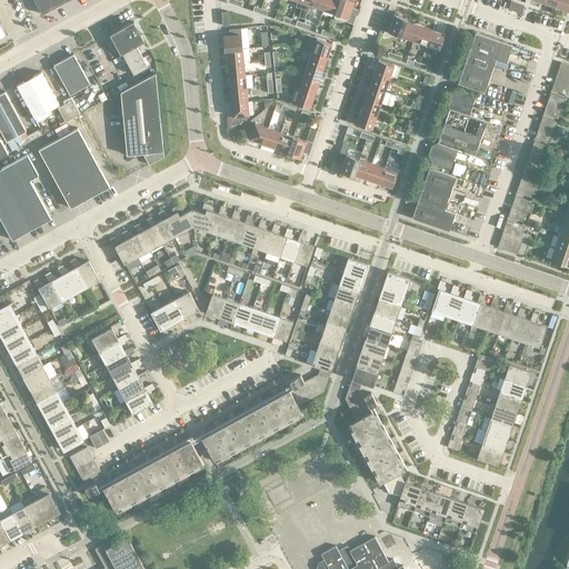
[(33,0),(41,13),(66,0),(33,0)]
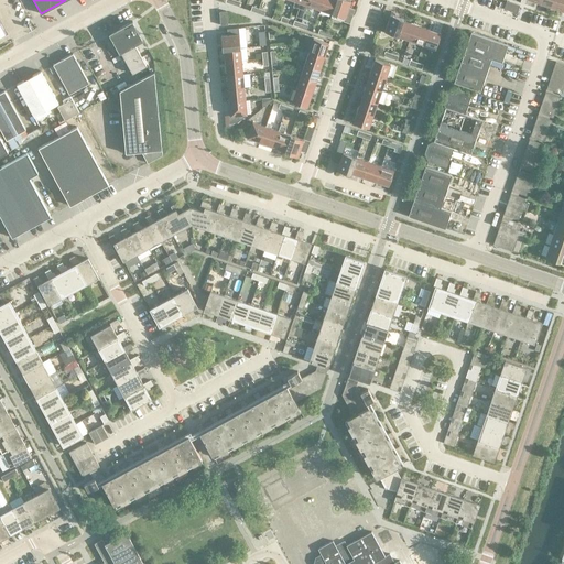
[(322,0),(320,9),(332,13),(336,0),(322,0)]
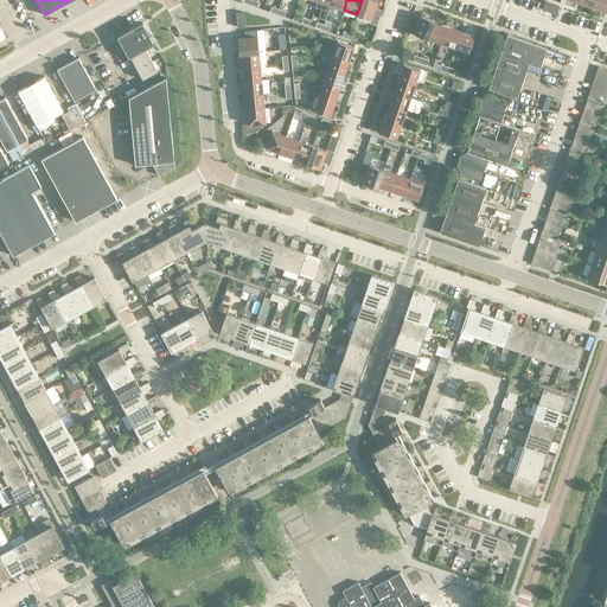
[(376,0),(362,0),(357,14),(356,19),(368,23),(369,21),(369,23),(377,25),(382,11),(375,8),(377,0),(376,0)]
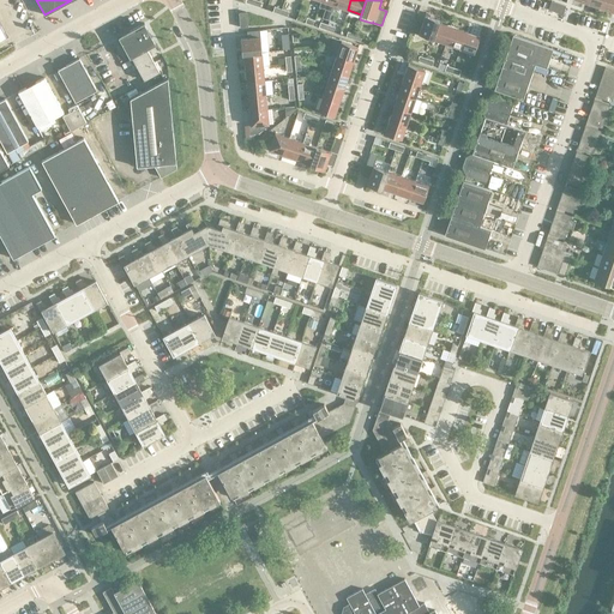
[(613,0),(601,0),(599,7),(612,11),(613,0)]
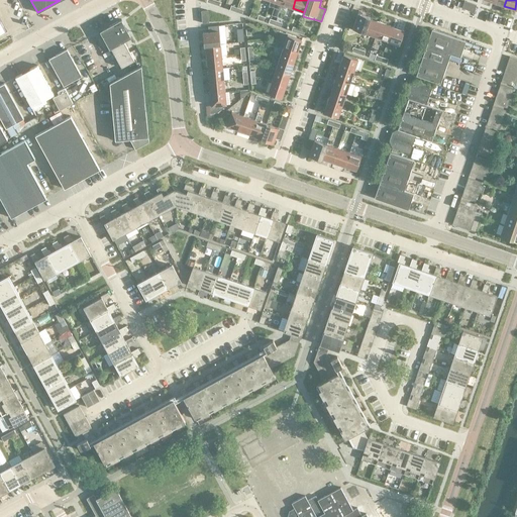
[(461,7),(474,12),(476,5),(463,1),(461,7)]
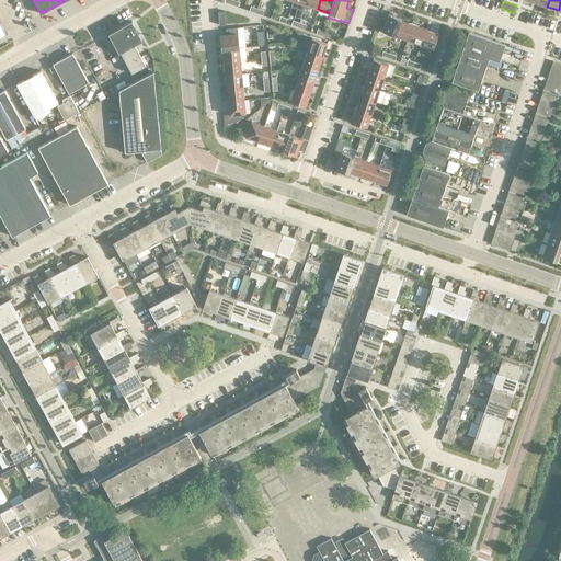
[(388,14),(386,20),(380,18),(376,29),(396,35),(400,20),(401,20),(401,19),(388,14)]
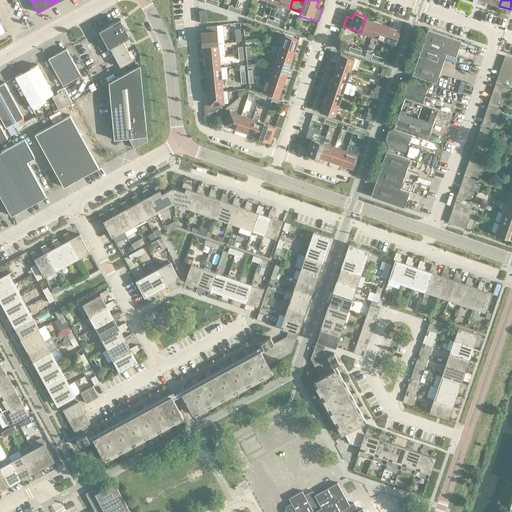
[(365,18),(361,32),(372,36),(377,22),(366,18),(365,18)]
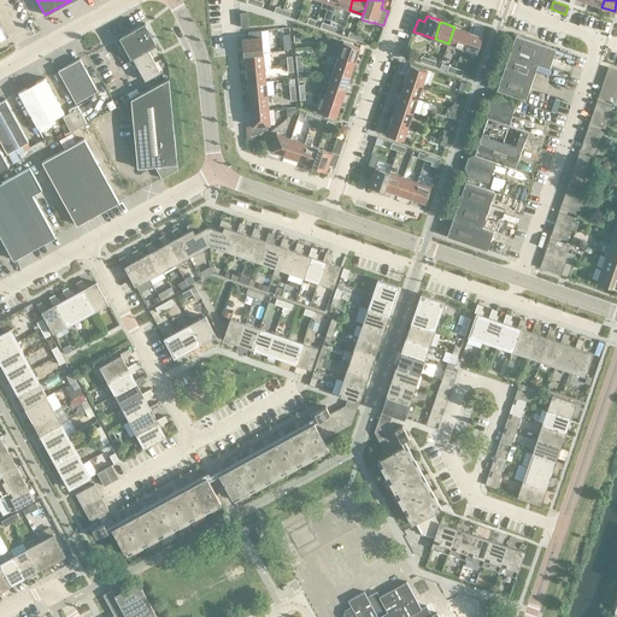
[(157,45),(145,23),(118,36),(130,58),(133,58),(145,81),(160,72),(147,50),(157,45)]
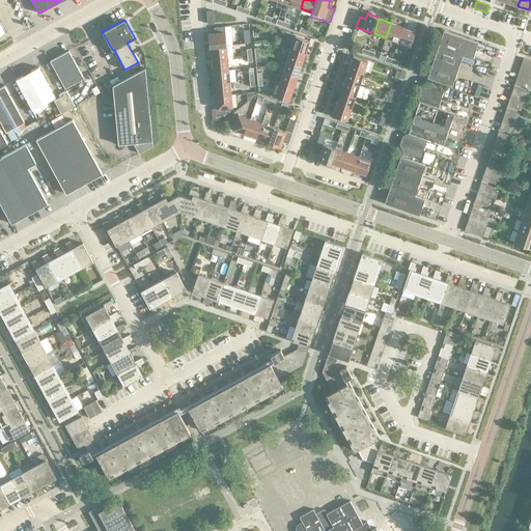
[(402,27),(391,23),(386,37),(397,42),(402,27)]
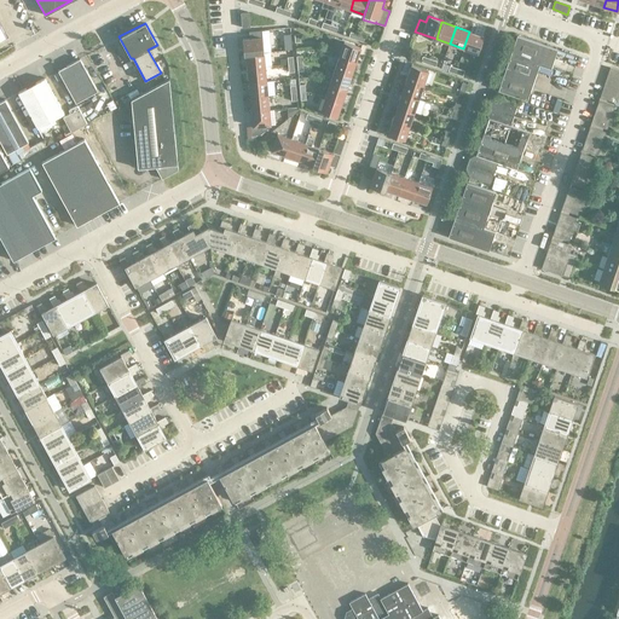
[(249,32),(249,39),(242,39),(244,55),(246,55),(246,53),(264,52),(261,30),(249,32)]
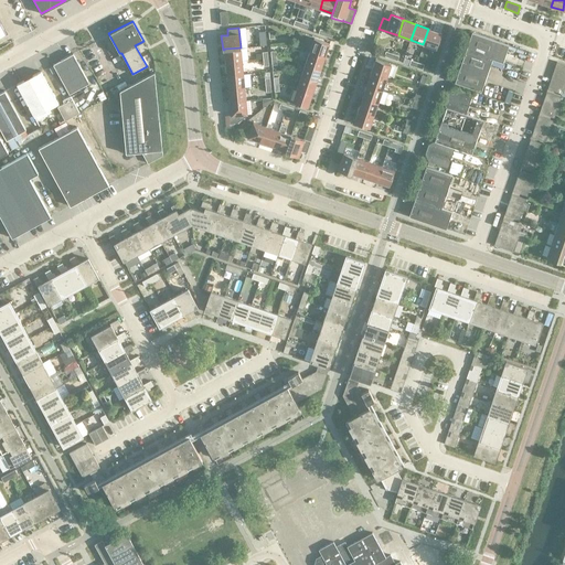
[(441,33),(428,29),(423,44),(436,49),(441,33)]
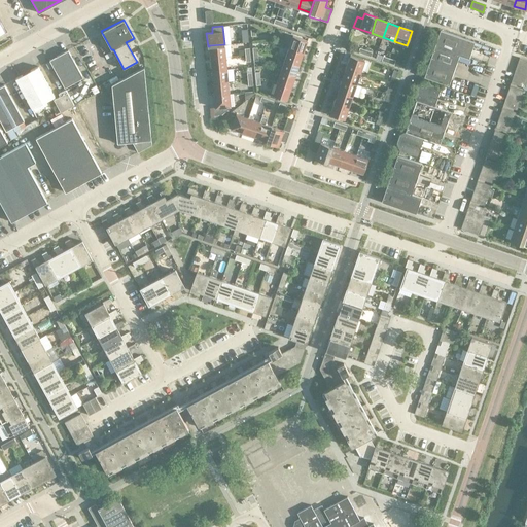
[(475,41),(441,30),(434,46),(459,55),(468,58),(475,41)]
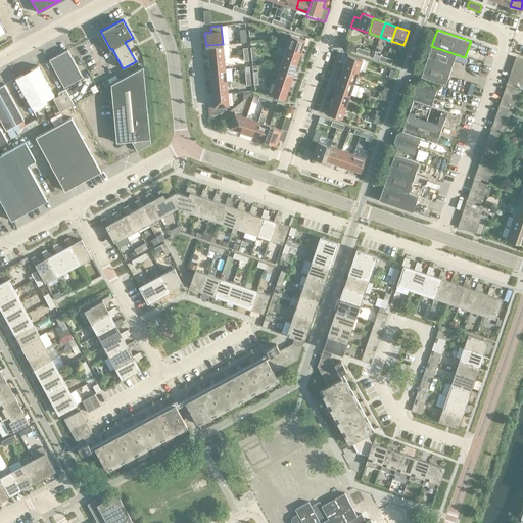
[(290,35),(286,47),(300,52),(304,40),(290,35)]
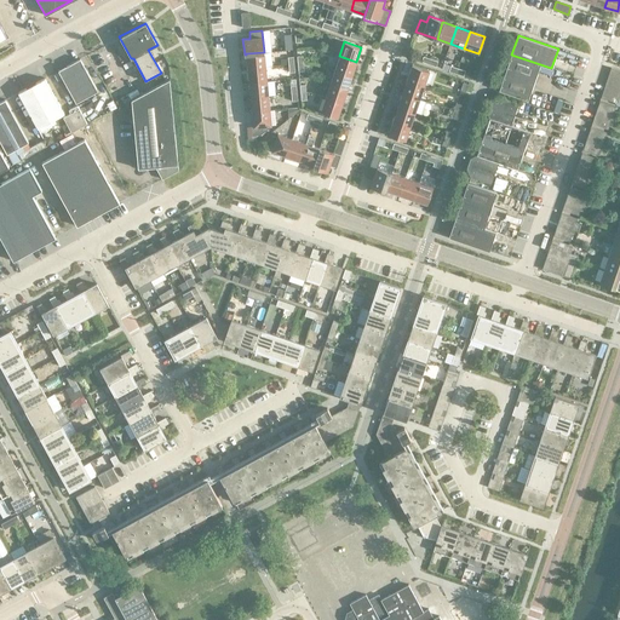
[(265,67),(264,52),(246,53),(246,55),(248,68),(265,67)]
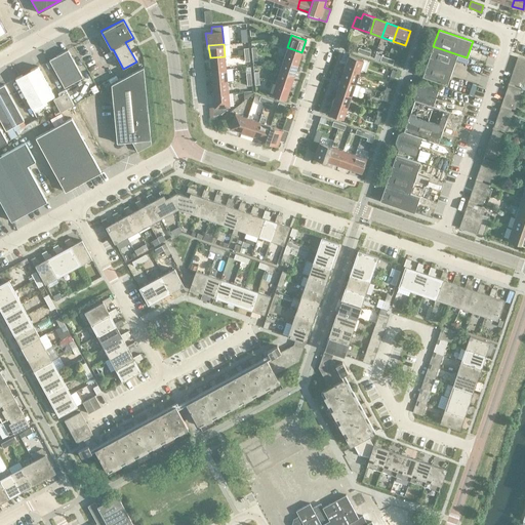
[(457,54),(433,46),(428,62),(452,70),(457,54)]
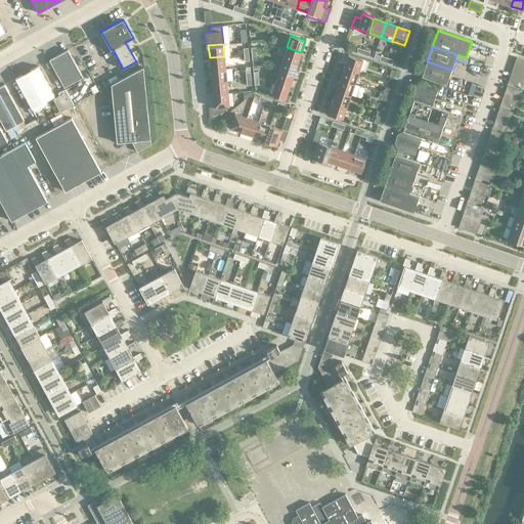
[(301,52),(287,47),(284,59),(297,63),(301,52)]
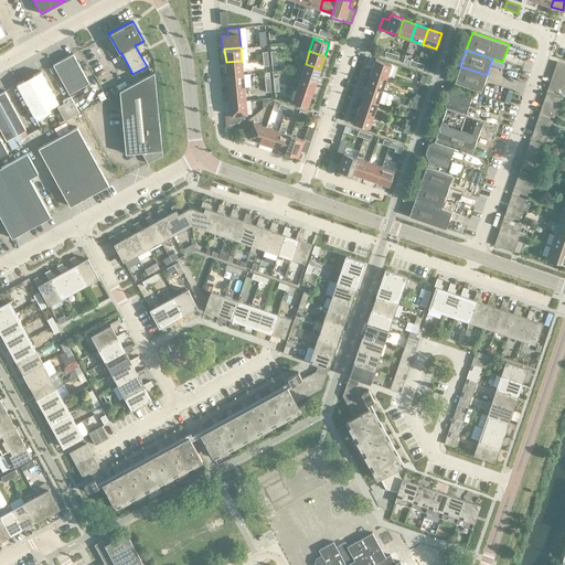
[(89,83),(73,53),(53,64),(70,94),(89,83)]
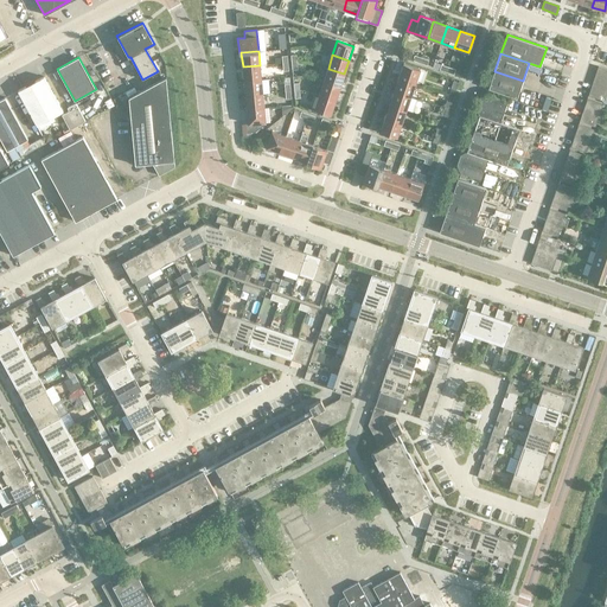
[(403,64),(398,77),(415,83),(420,69),(403,64)]
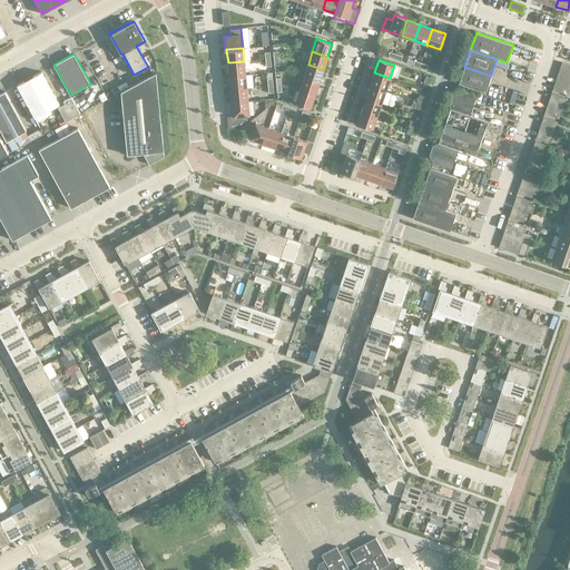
[(245,75),(244,61),(228,62),(229,76),(245,75)]
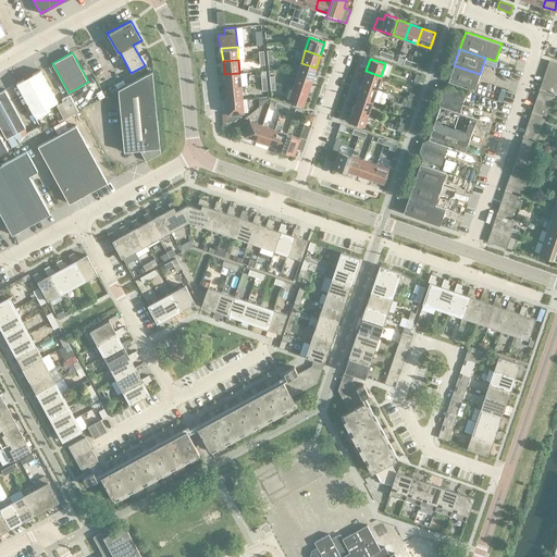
[(556,63),(548,61),(546,67),(556,71),(556,63)]
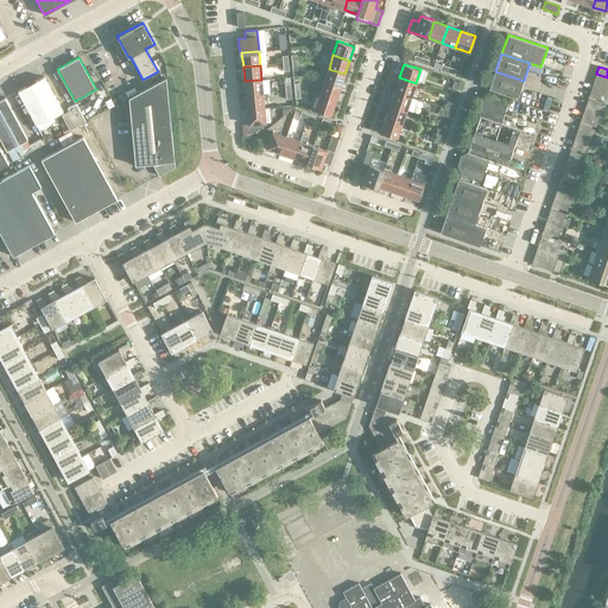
[(344,74),(329,69),(324,82),(340,88),(344,74)]
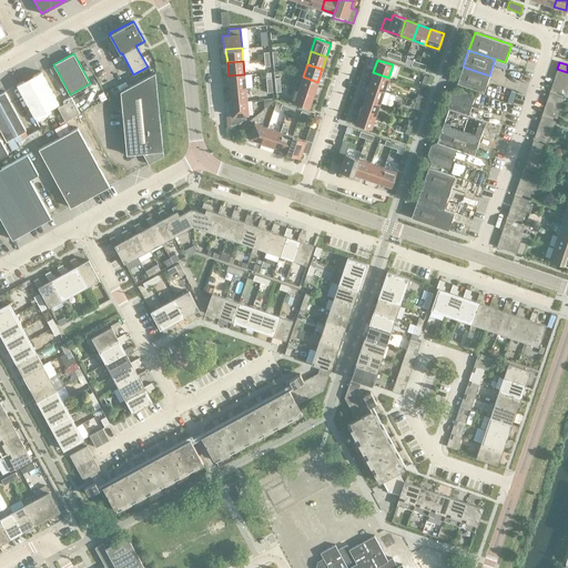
[(489,75),(463,67),(457,82),(484,91),(489,75)]
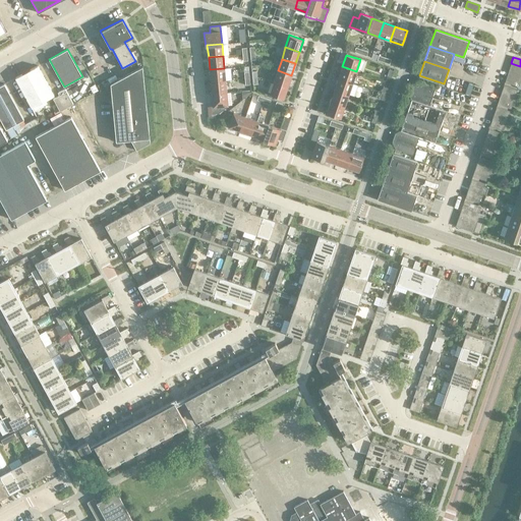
[(520,66),(511,63),(509,69),(520,73),(520,66)]
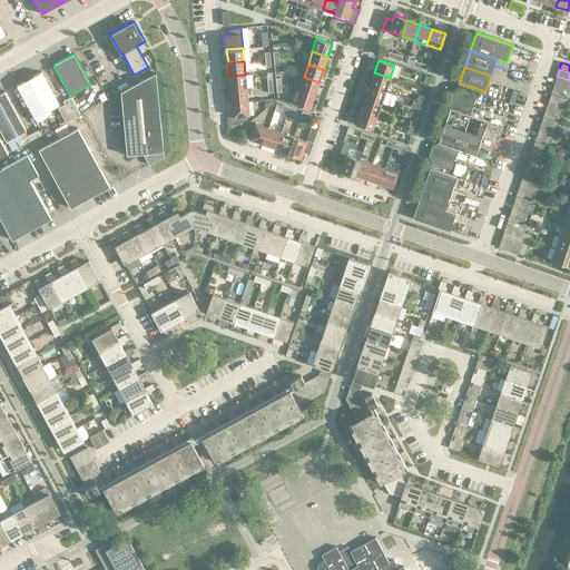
[(59,105),(41,71),(17,85),(35,118),(59,105)]
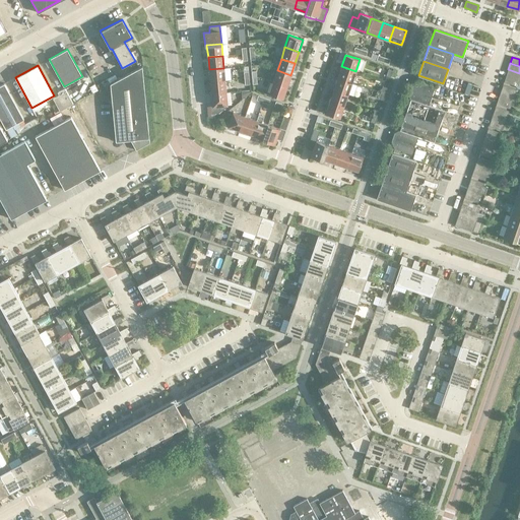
[(149,143),(142,66),(110,83),(116,141),(130,139),(132,143),(133,142),(135,146),(134,146),(136,150),(149,143)]
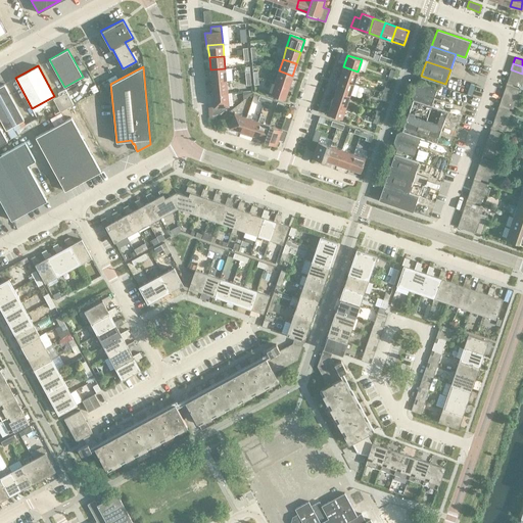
[(358,72),(343,66),(339,79),(353,83),(358,72)]
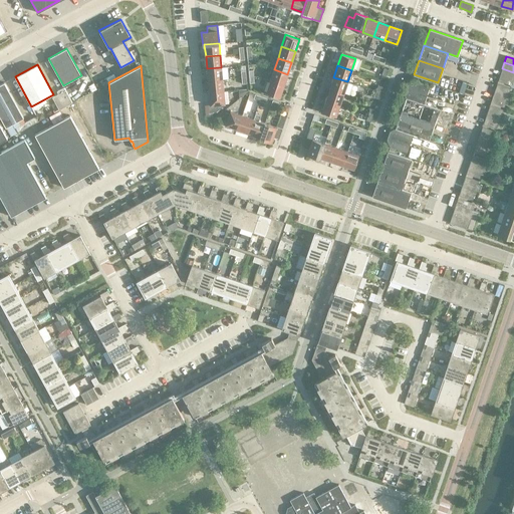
[(222,79),(221,67),(207,68),(208,80),(222,79)]
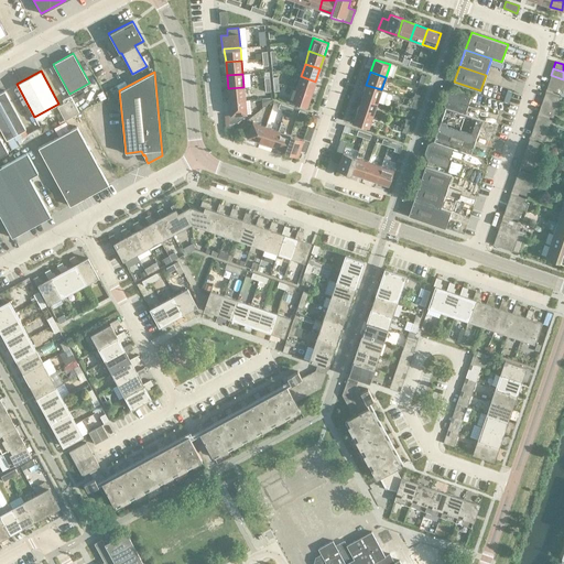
[(563,79),(551,75),(549,83),(563,87),(563,79)]
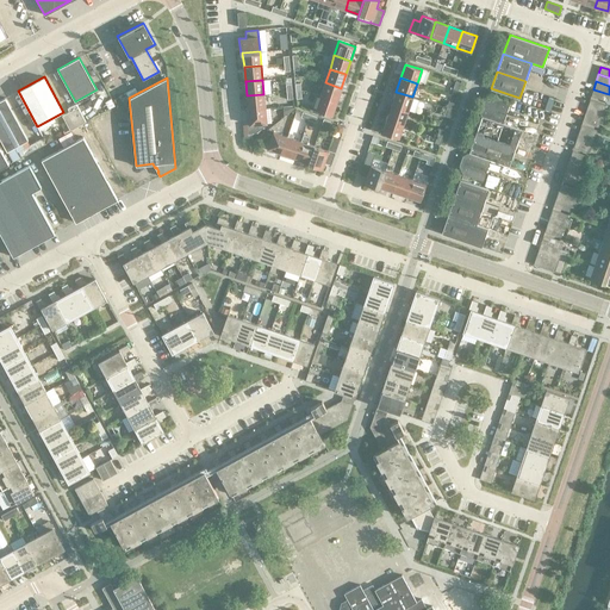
[(341,88),(325,82),(321,95),(337,101),(341,88)]
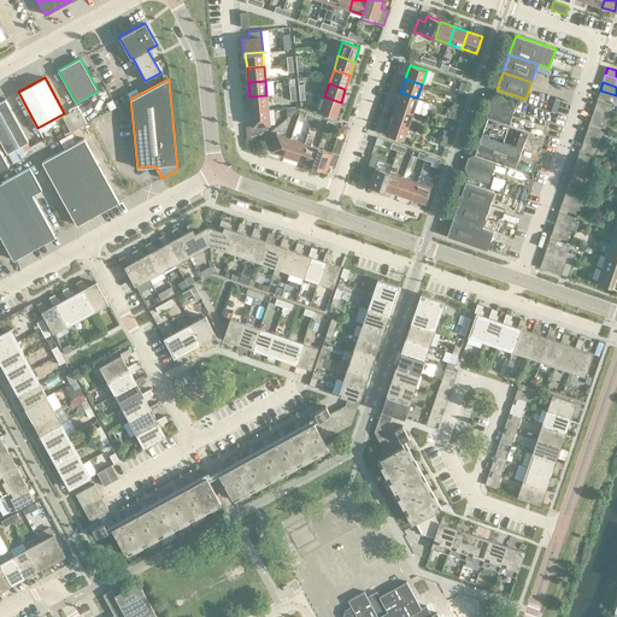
[(616,95),(600,90),(598,97),(613,103),(616,95)]
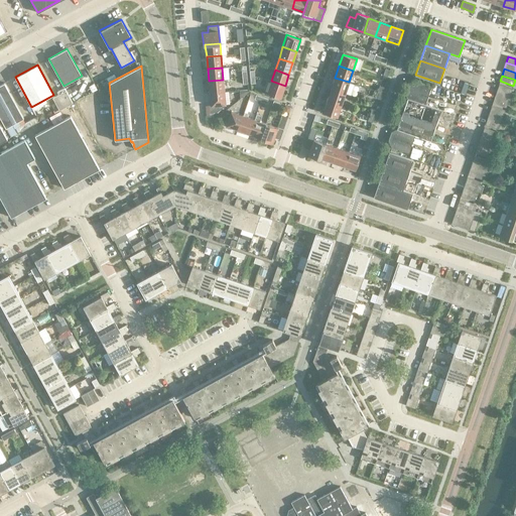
[(349,82),(335,78),(332,89),(345,94),(349,82)]
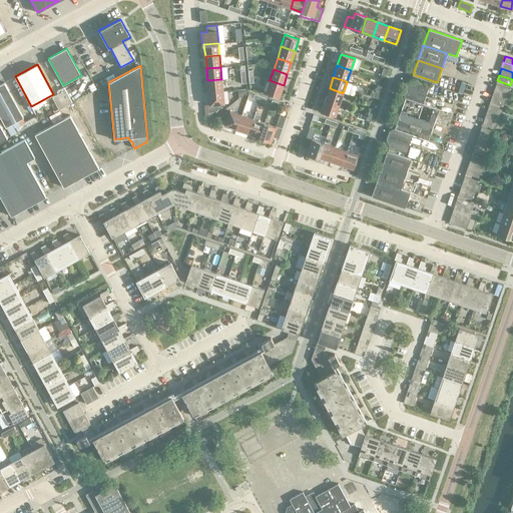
[(223,91),(221,79),(207,80),(208,92),(223,91)]
